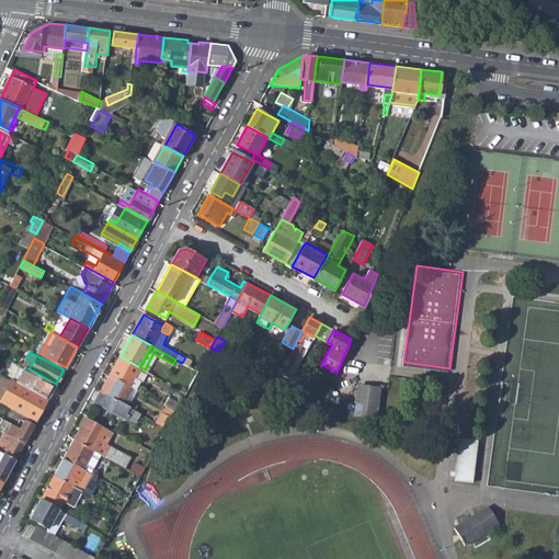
[(276,378),(274,381),(286,388),(291,379),(286,376),(289,369),(293,364),(297,355),(291,352),(276,378)]
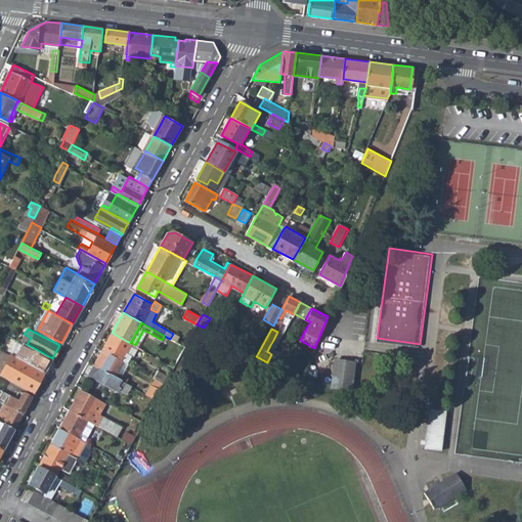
[(112,333),(102,350),(123,361),(127,363),(131,354),(127,352),(132,343),(130,343),(112,333)]
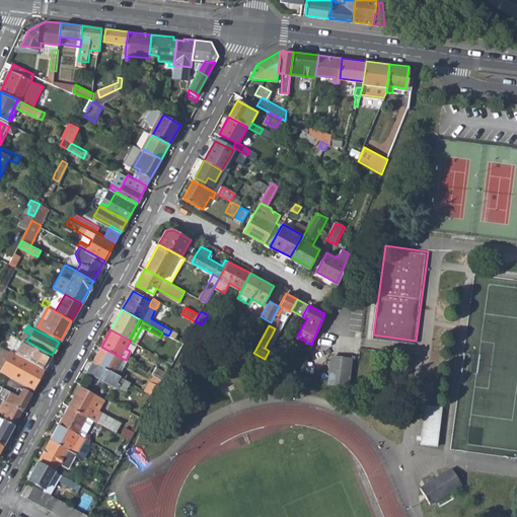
[(230,335),(227,339),(240,346),(242,342),(230,335)]
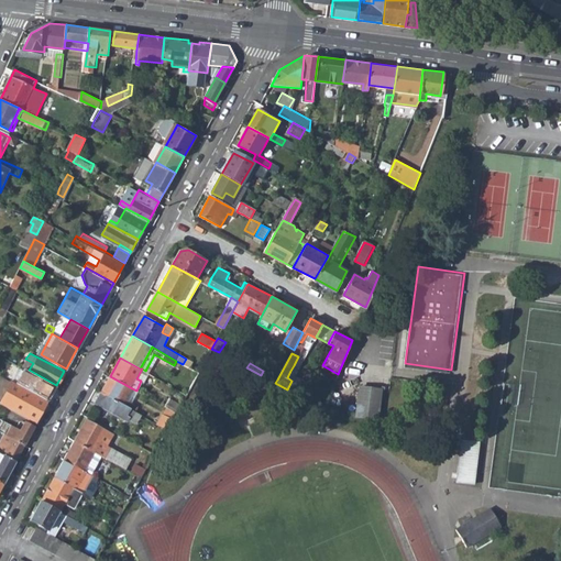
[(21,365),(20,369),(25,371),(21,380),(36,388),(51,396),(56,385),(29,370),(21,365)]
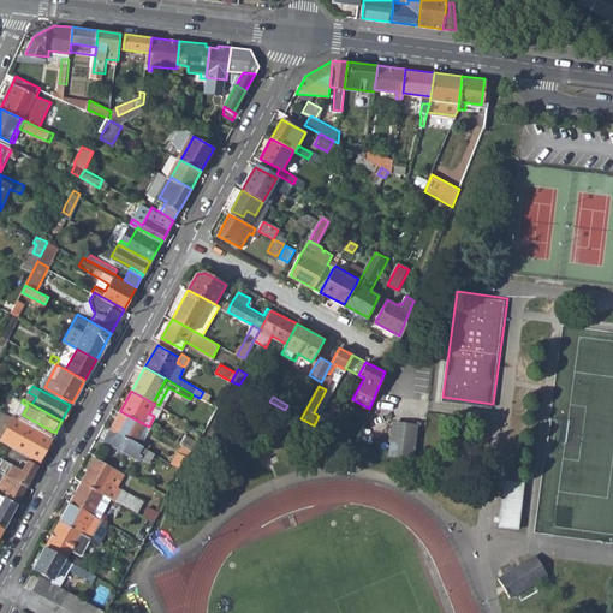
[(317,405),(314,412),(319,416),(323,409),(327,403),(321,399),(317,405)]
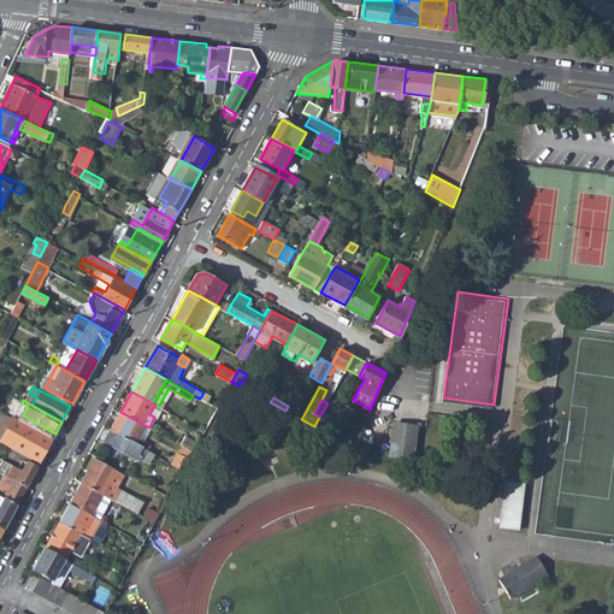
[(155,403),(149,414),(154,417),(157,418),(161,407),(159,406),(155,403)]
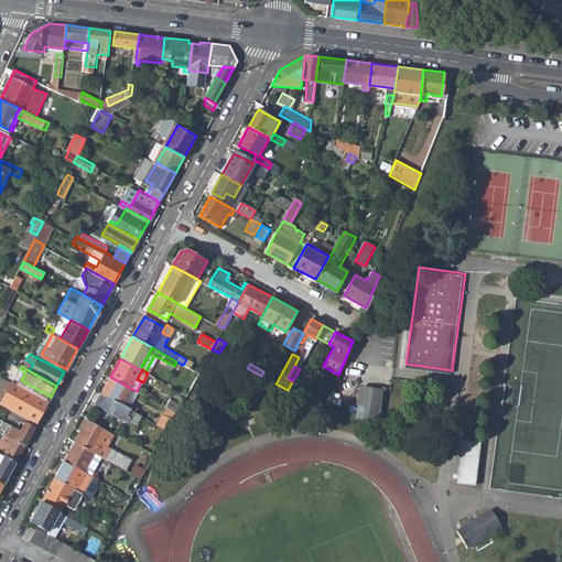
[(296,375),(292,381),(299,385),(302,378),(296,375)]
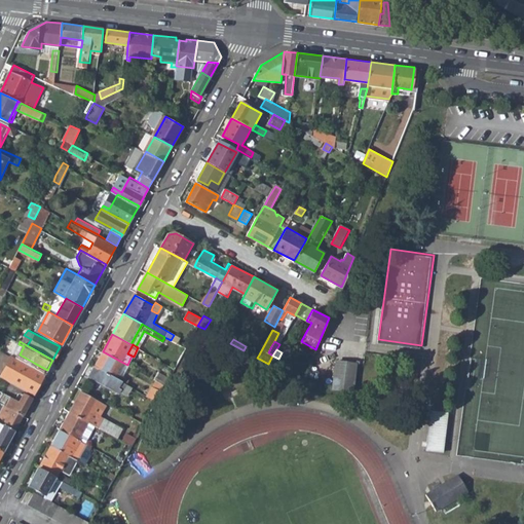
[(103,351),(95,367),(121,381),(121,380),(123,378),(123,376),(117,373),(123,363),(103,351)]
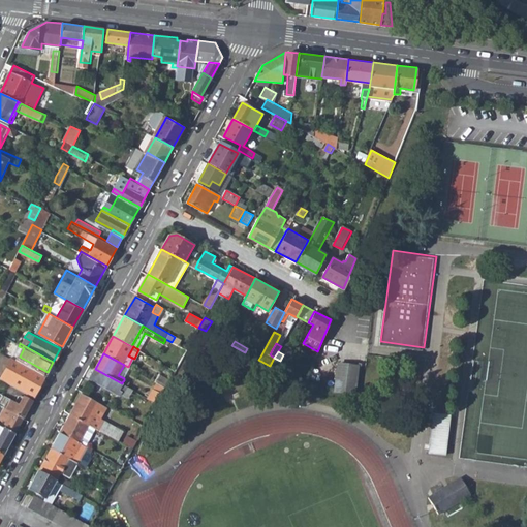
[(274,358),(270,366),(281,372),(288,358),(286,357),(283,354),(280,361),(274,358)]
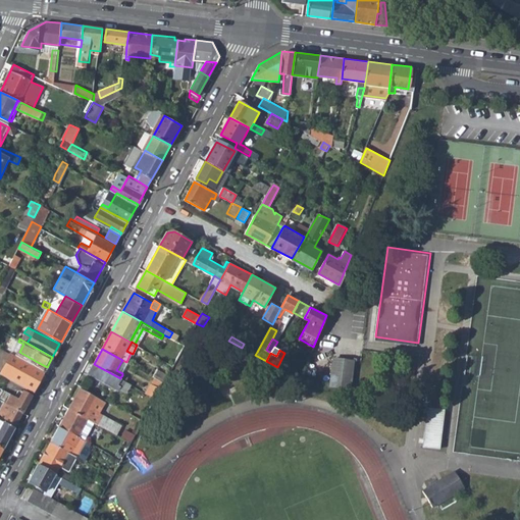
[(11,351),(0,370),(0,372),(34,392),(45,370),(32,363),(11,351)]
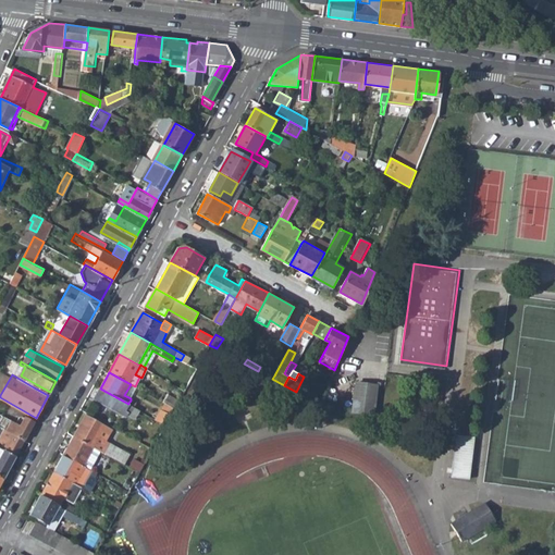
[(380,382),(357,380),(355,409),(378,410),(380,382)]
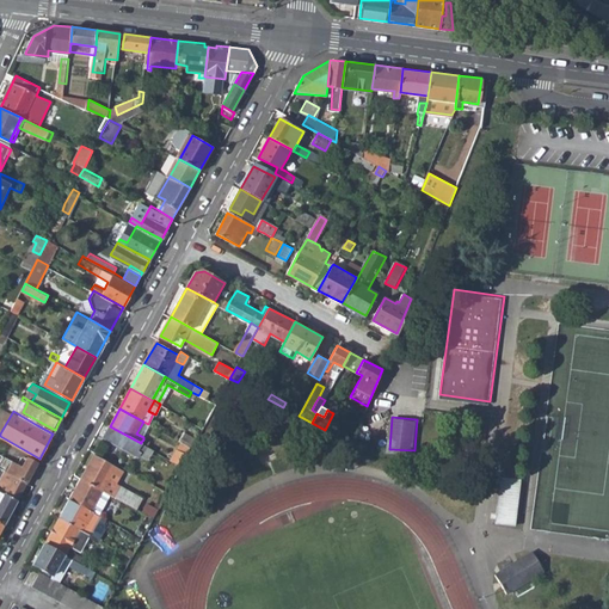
[(40,422),(37,425),(53,434),(55,430),(40,422)]
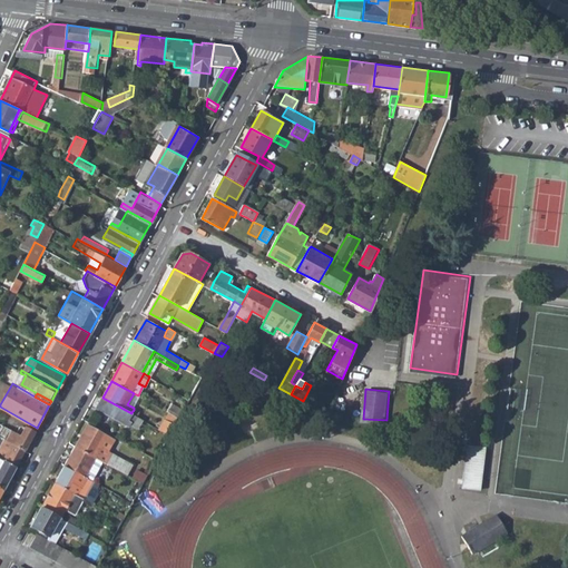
[(103,398),(96,408),(128,426),(130,423),(139,428),(144,420),(131,413),(103,398)]
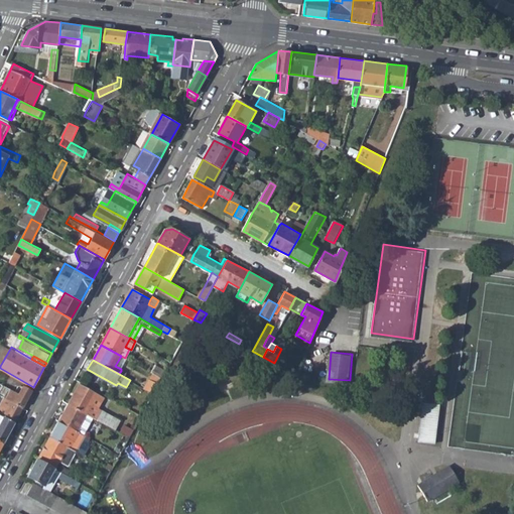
[(155,364),(151,372),(153,373),(161,377),(165,370),(155,364)]
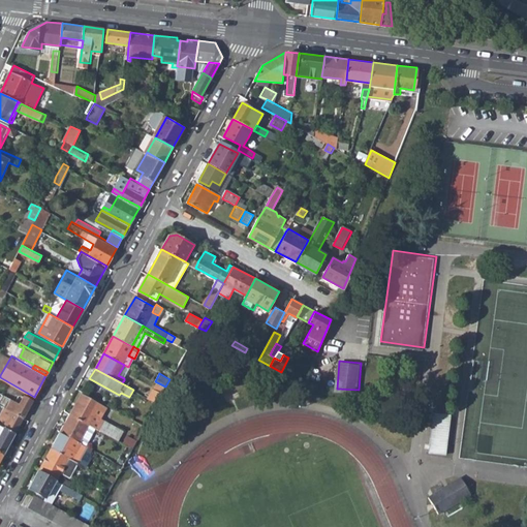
[(157,382),(154,390),(161,394),(165,386),(157,382)]
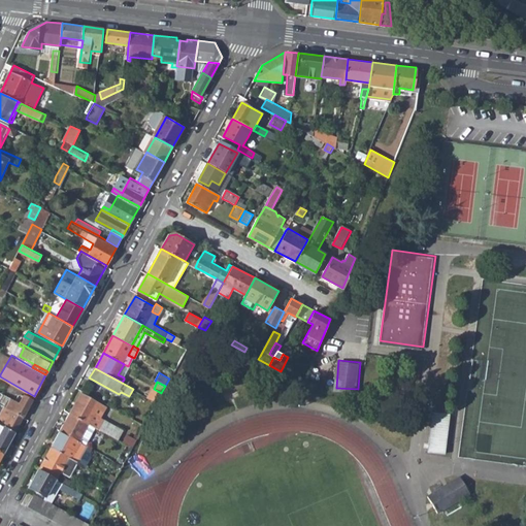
[(152,389),(148,397),(156,402),(161,393),(152,389)]
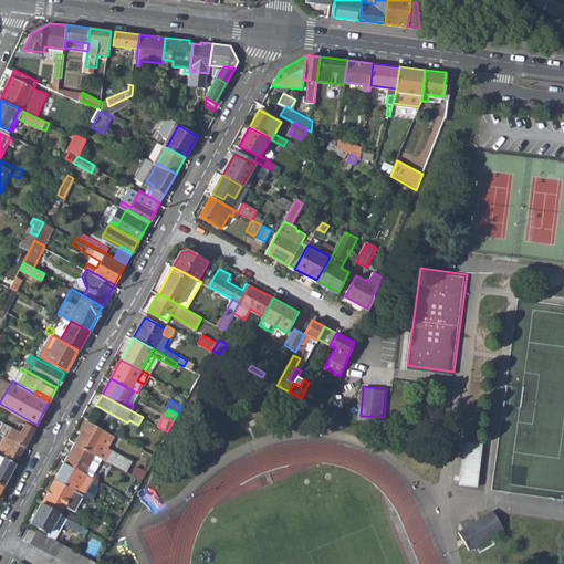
[(0,419),(0,431),(24,446),(34,428),(25,423),(21,431),(0,419)]
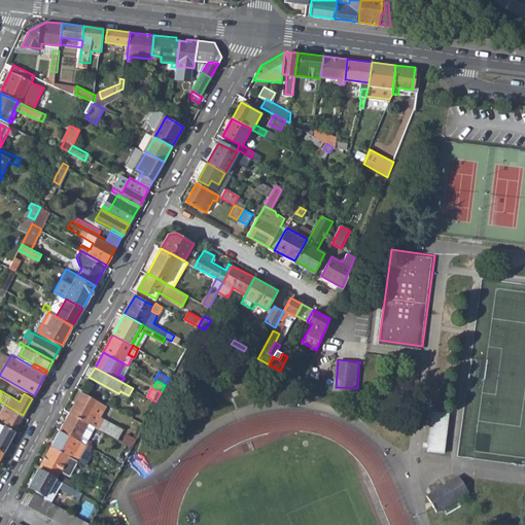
[(79,392),(69,412),(88,422),(91,418),(99,404),(79,392)]
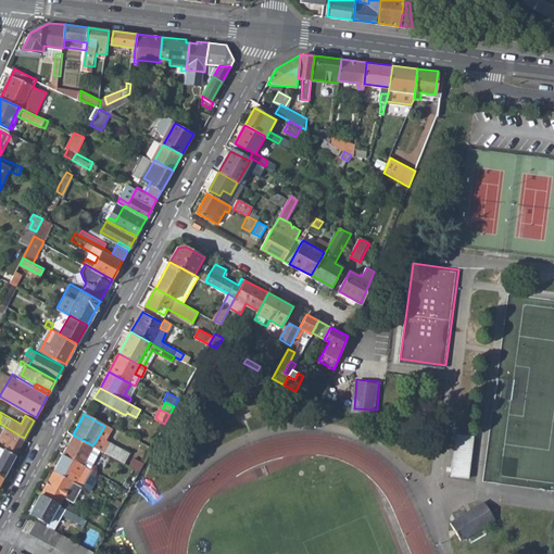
[(0,424),(0,445),(15,454),(24,438),(0,424)]
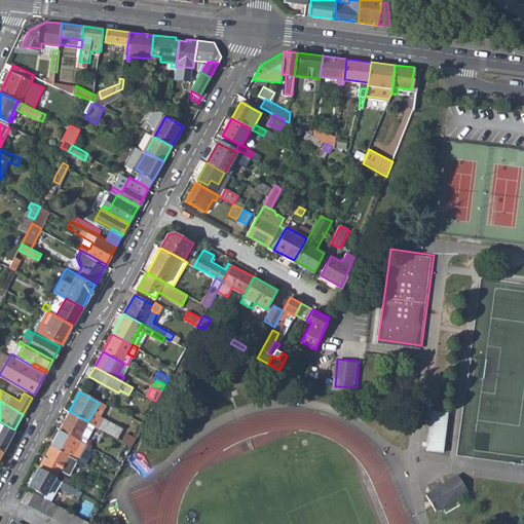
[(433,408),(427,447),(443,449),(448,410),(433,408)]
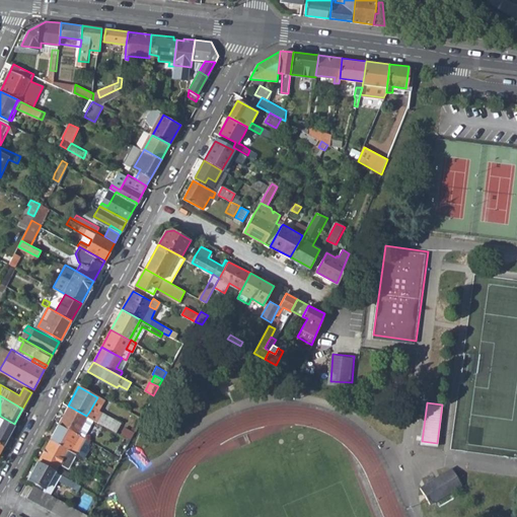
[(68,405),(59,423),(79,434),(85,437),(94,421),(86,416),(68,405)]
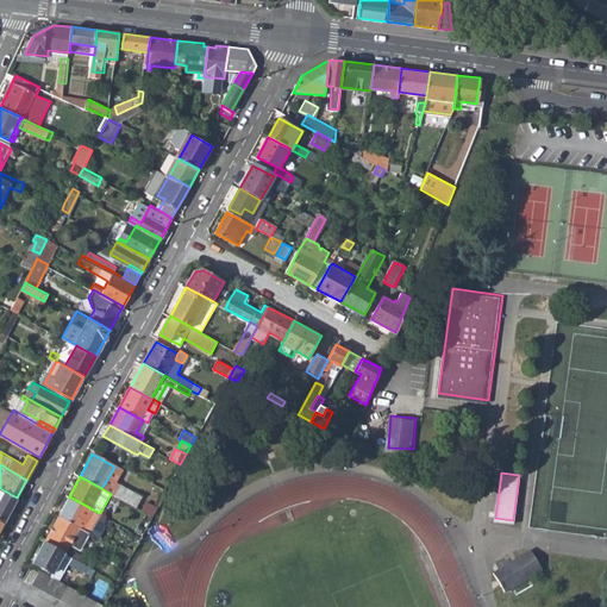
[(105,483),(101,488),(111,494),(112,494),(114,490),(114,488),(105,483)]
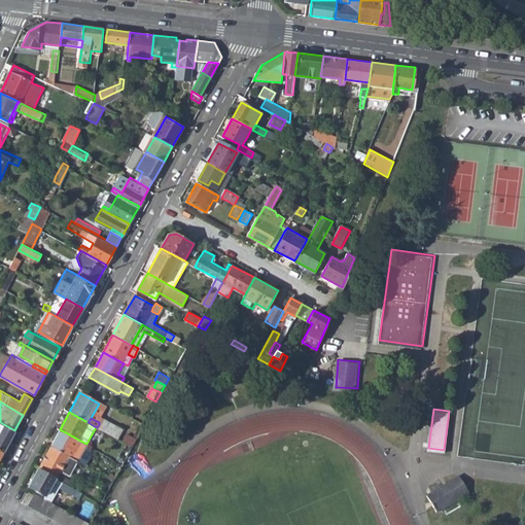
[(101,425),(99,428),(112,436),(117,426),(104,419),(101,425)]
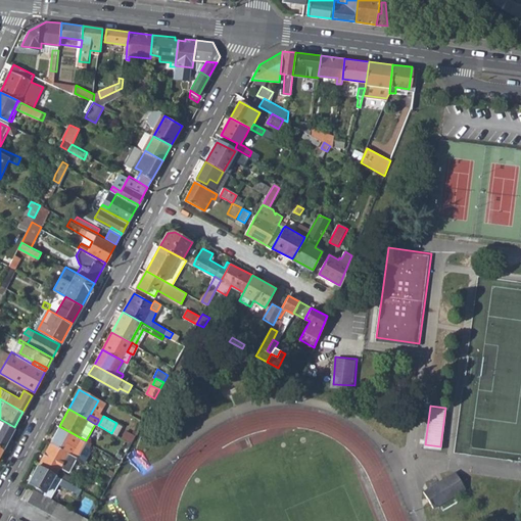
[(0,445),(3,447),(14,427),(0,419),(0,445)]
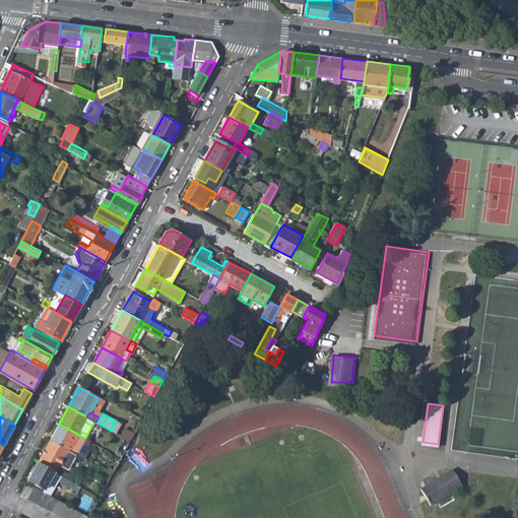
[(59,424),(50,439),(76,454),(77,455),(86,439),(85,438),(79,435),(59,424)]
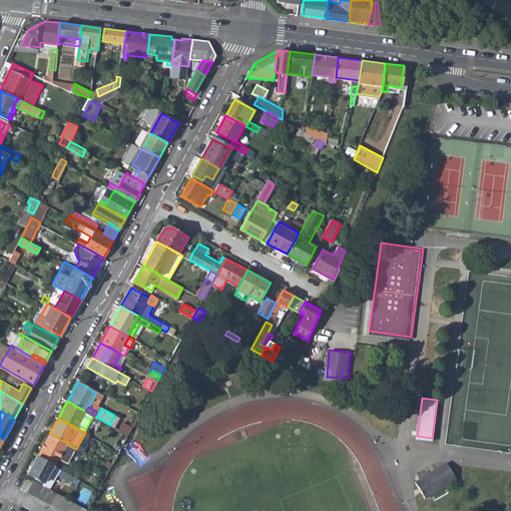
[(54,465),(58,457),(67,462),(75,448),(49,433),(37,456),(54,465)]
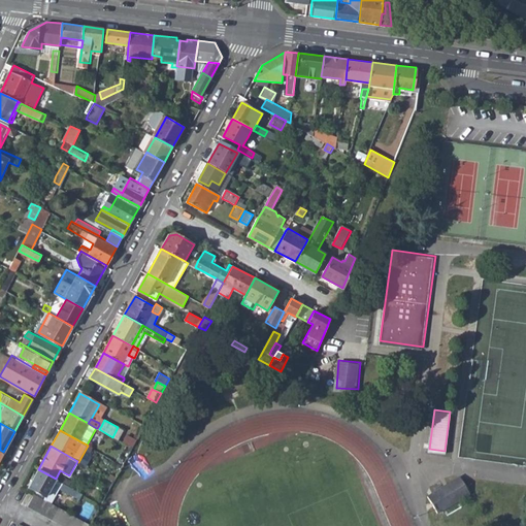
[(38,469),(28,486),(36,490),(45,495),(52,483),(59,487),(71,494),(74,489),(60,481),(56,479),(38,469)]
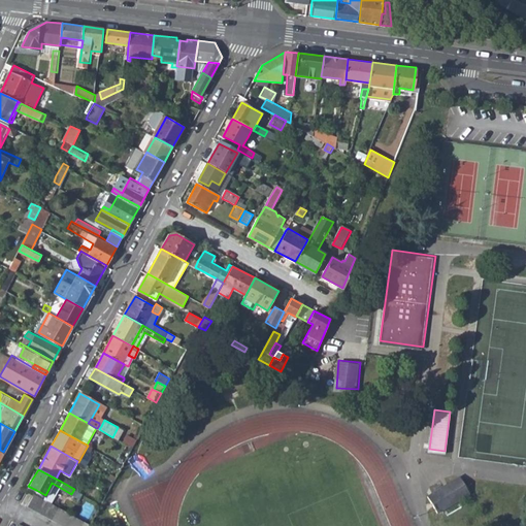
[(63,475),(60,481),(74,489),(77,484),(63,475)]
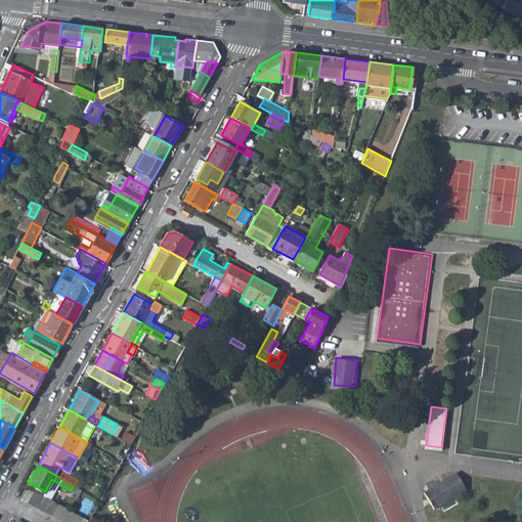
[(458,473),(425,490),(434,508),(467,489),(458,473)]
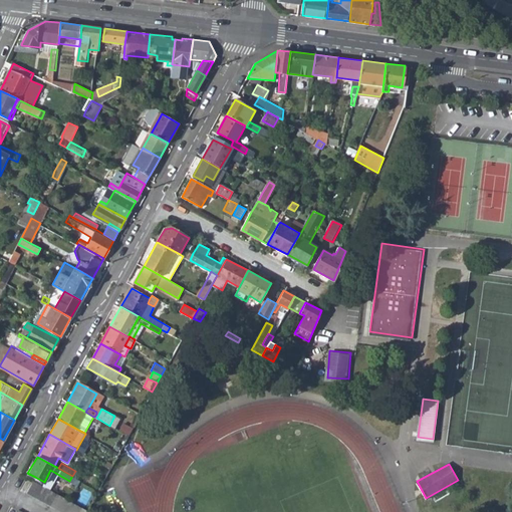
[(35,477),(33,480),(49,489),(57,474),(50,470),(44,482),(35,477)]
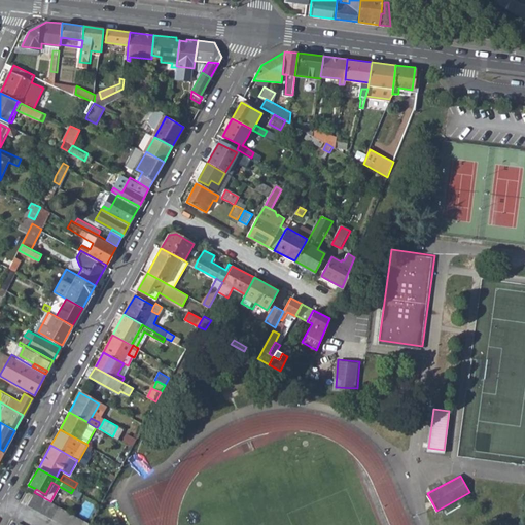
[(34,492),(28,503),(67,524),(86,524),(89,521),(50,501),(34,492)]
